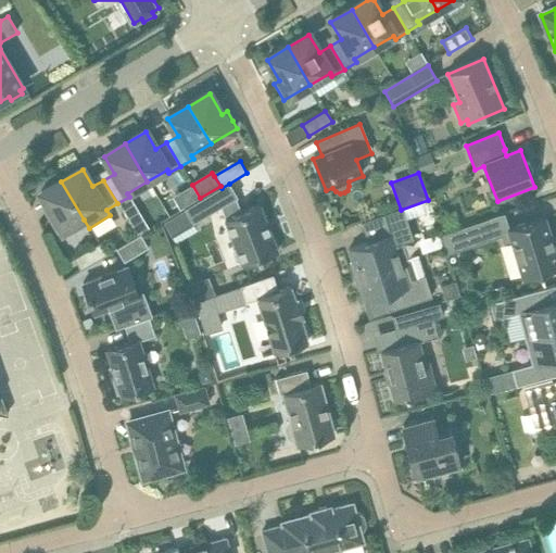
[(84,220),(61,181),(40,193),(52,214),(47,217),(53,227),(52,227),(57,235),(84,220)]
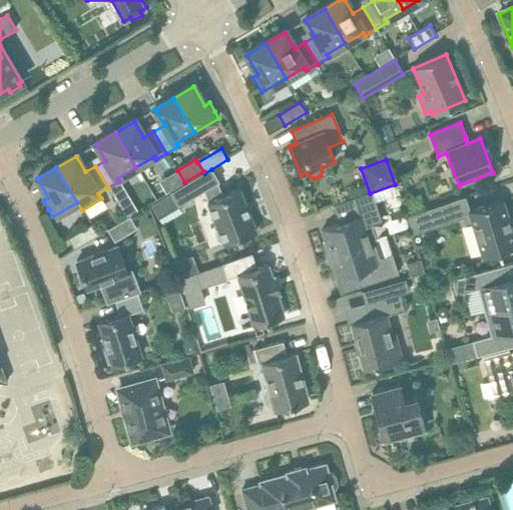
[(186,184),(169,193),(177,207),(203,192),(207,202),(217,228),(213,232),(217,242),(222,242),(224,245),(257,233),(239,190),(222,196),(217,184),(219,182),(211,169),(204,173),(186,184)]
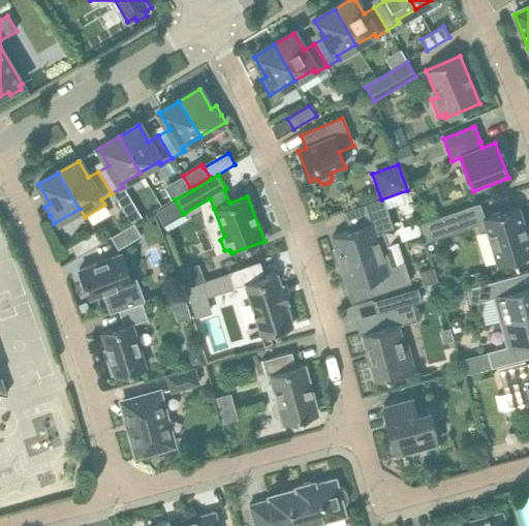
[(383,199),(344,213),(350,233),(333,238),(337,251),(333,252),(337,265),(387,248),(382,233),(393,229),(383,199)]
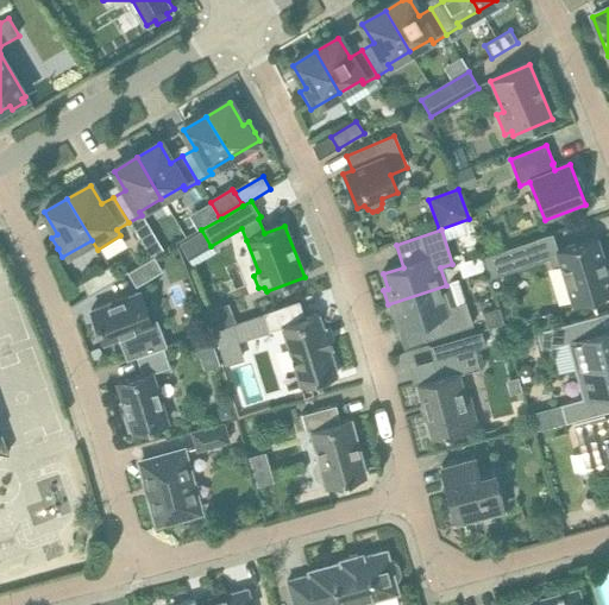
[(603,263),(596,239),(546,254),(551,268),(559,265),(572,307),(608,295),(608,279),(607,271),(607,270),(604,263),(603,263)]
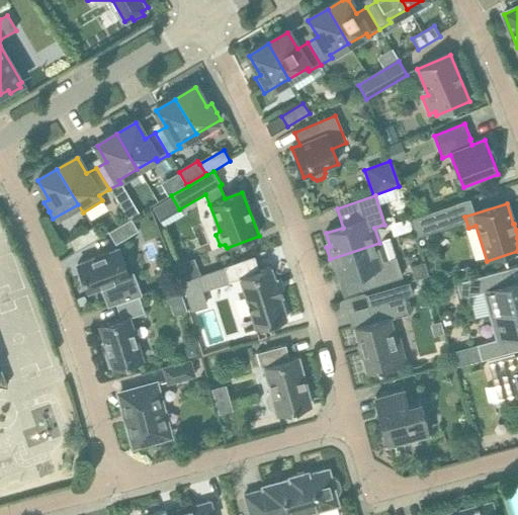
[(460,220),(455,204),(411,220),(417,238),(418,238),(417,235),(460,220)]
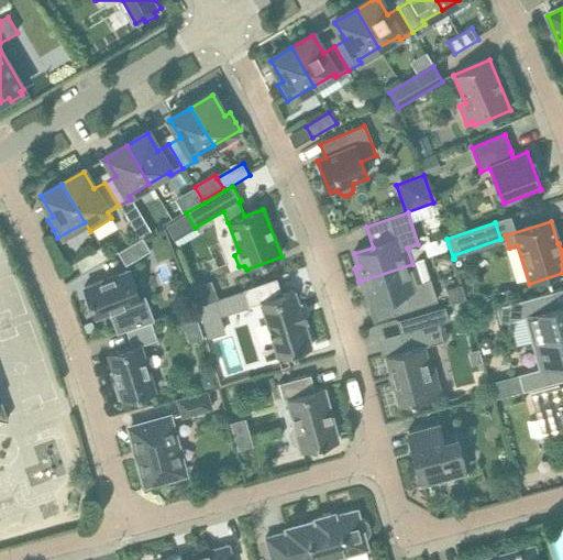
[(142,239),(118,253),(125,266),(150,252),(142,239)]
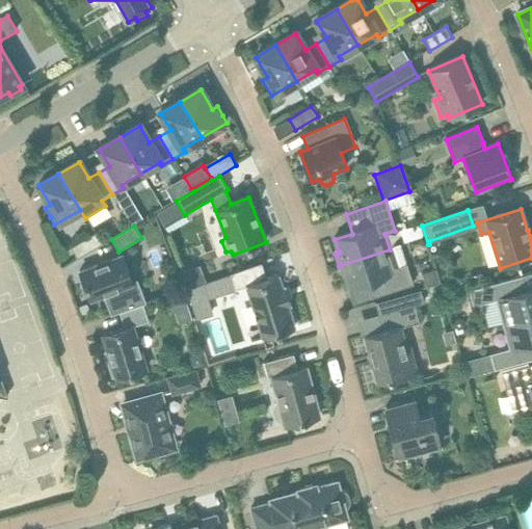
[(95,234),(71,248),(77,260),(101,245),(95,234)]
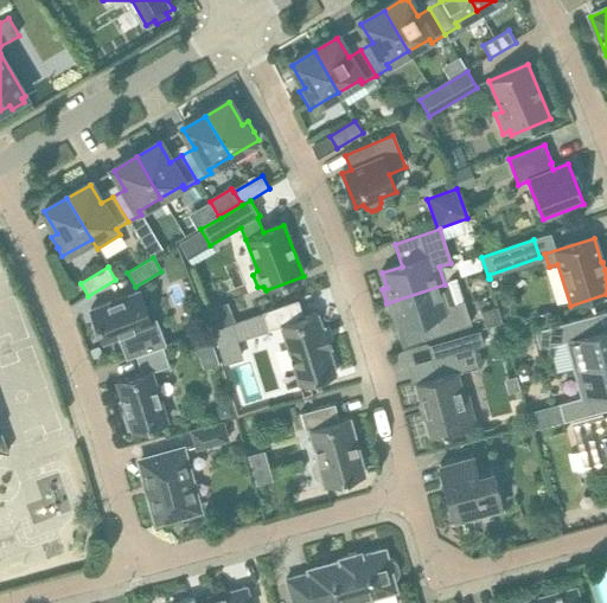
[(457,281),(446,286),(445,284),(387,303),(391,316),(395,315),(400,329),(419,324),(425,341),(471,326),(457,281)]
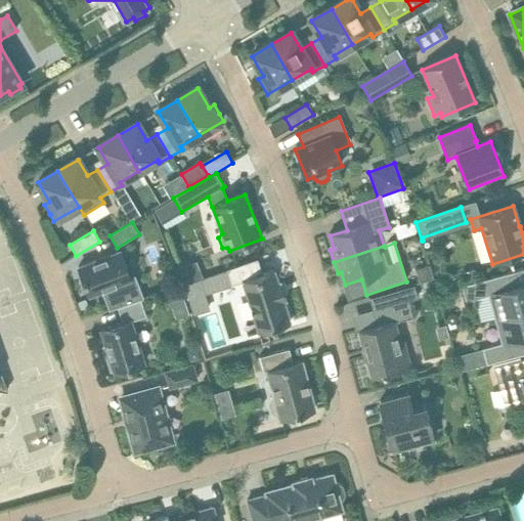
[(88,296),(102,291),(110,311),(142,300),(134,277),(130,278),(120,253),(78,268),(88,296)]
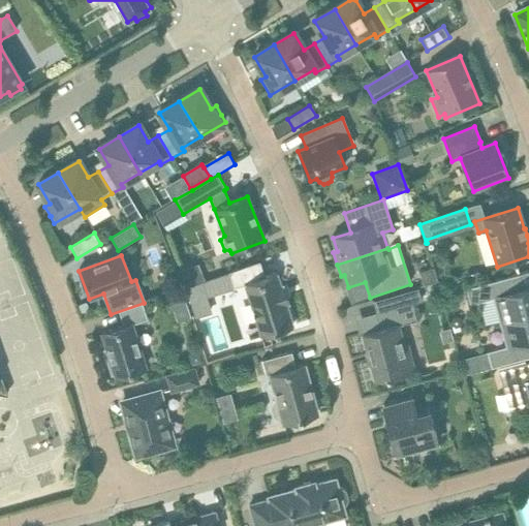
[(228,274),(234,289),(245,285),(260,338),(292,328),(285,305),(289,304),(283,286),(280,287),(276,274),(265,278),(259,263),(228,274)]
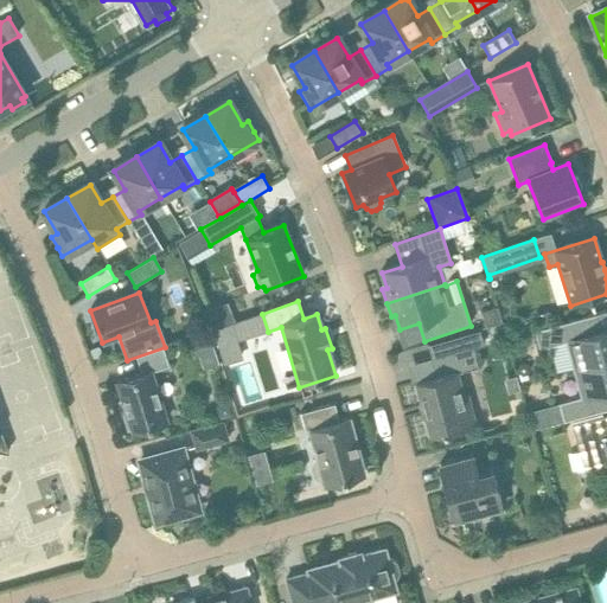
[(221,305),(206,310),(213,328),(228,324),(221,305)]
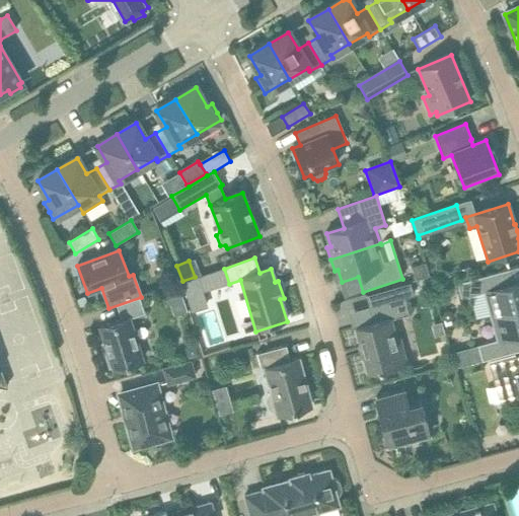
[(459,284),(457,285),(461,300),(469,298),(475,321),(490,317),(518,309),(518,283),(513,285),(509,271),(474,280),(459,284)]
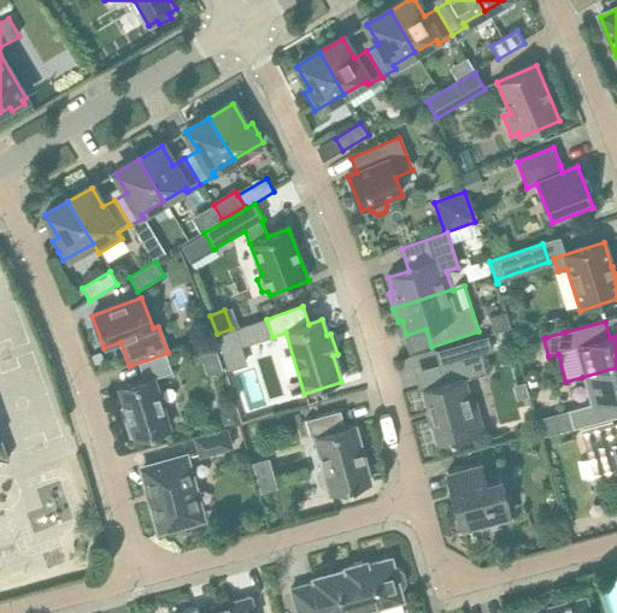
[(442,385),(422,390),(428,413),(430,412),(434,422),(430,423),(436,446),(453,441),(454,444),(468,441),(466,437),(483,432),(469,379),(486,375),(480,354),(492,352),(488,337),(465,343),(470,358),(438,366),(442,385)]
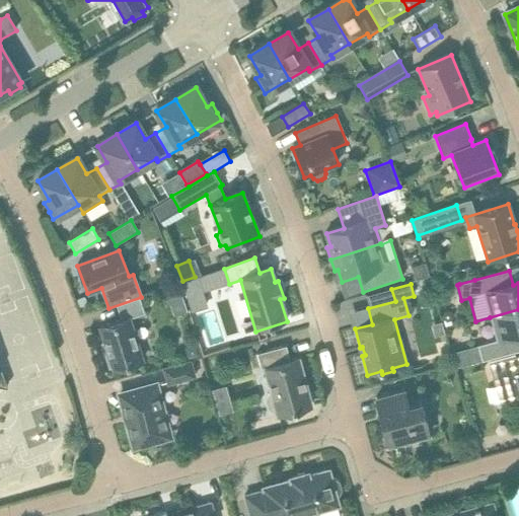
[(121,321),(99,328),(108,356),(105,357),(109,369),(113,368),(114,371),(142,362),(129,319),(144,314),(139,298),(117,306),(121,321)]
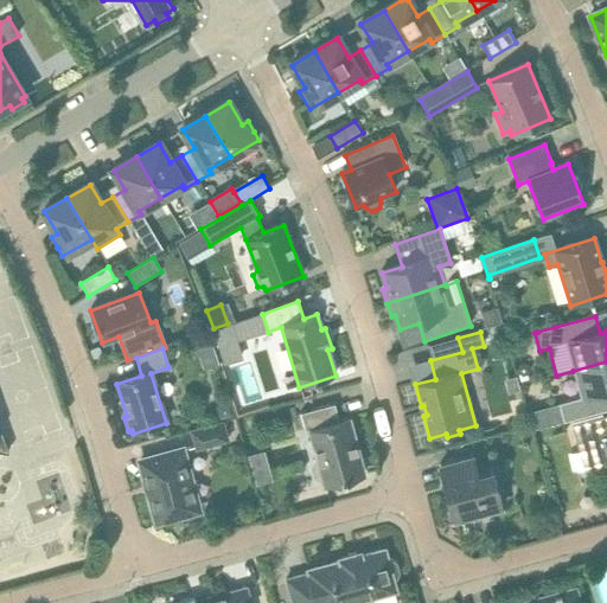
[(606,361),(573,371),(581,399),(558,405),(563,423),(606,411),(606,361)]
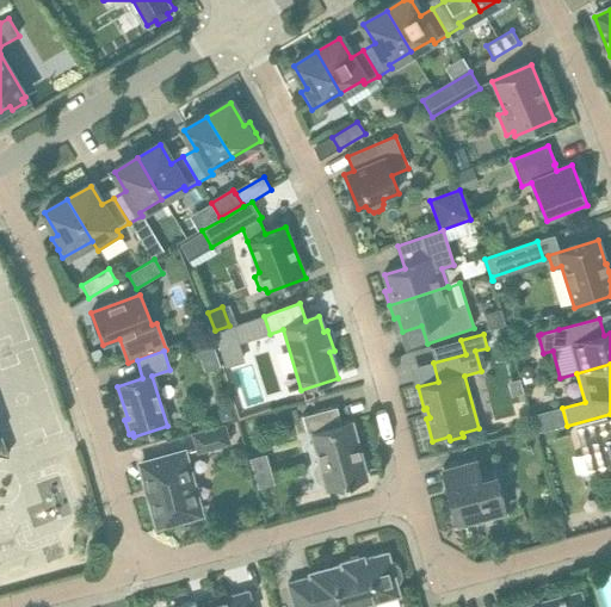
[(308,437),(312,435),(320,465),(318,466),(314,472),(316,481),(322,484),(325,483),(327,491),(366,481),(351,422),(341,426),(337,408),(302,417),(308,437)]
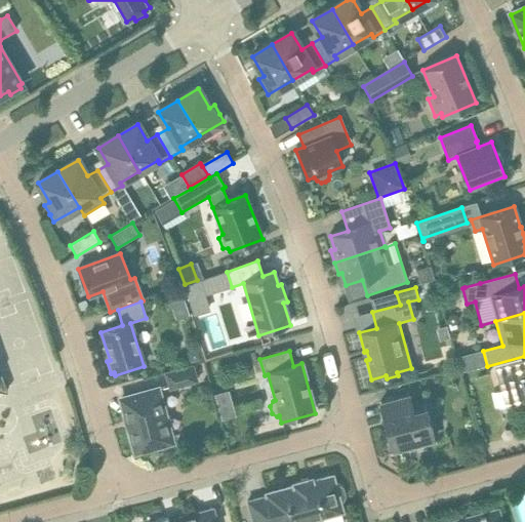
[(524,361),(495,370),(501,393),(516,389),(520,404),(524,402),(524,361)]
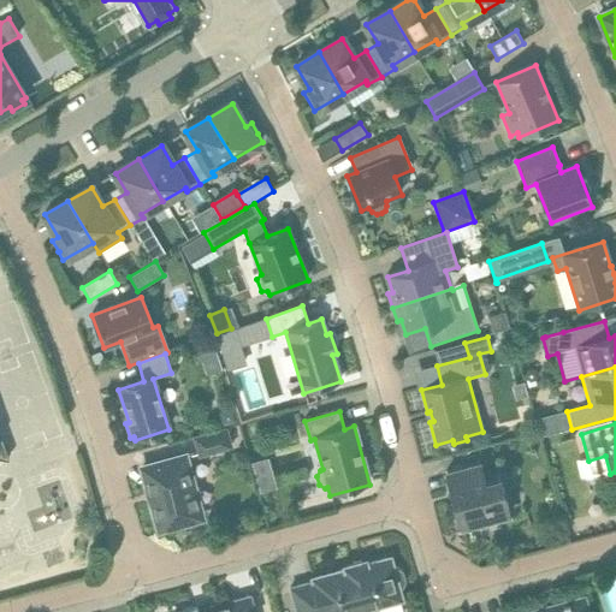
[(226,429),(194,439),(199,457),(231,449),(226,429)]
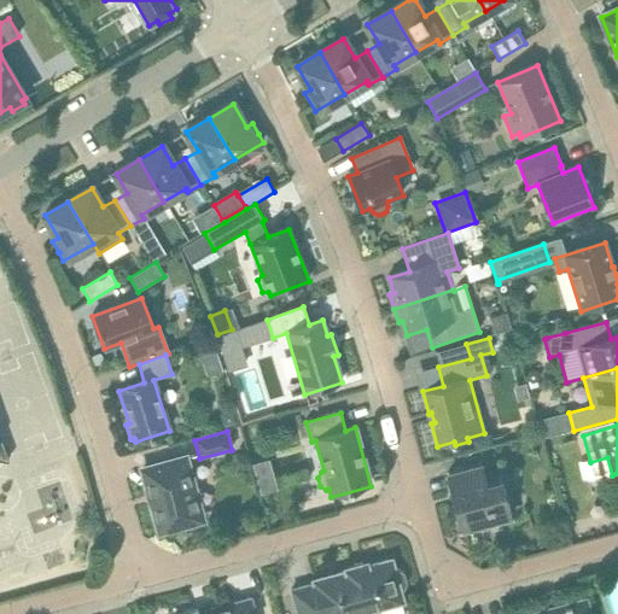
[(185,460),(143,471),(150,495),(152,496),(155,507),(153,509),(159,532),(202,521),(196,501),(199,496),(196,483),(191,480),(185,460)]
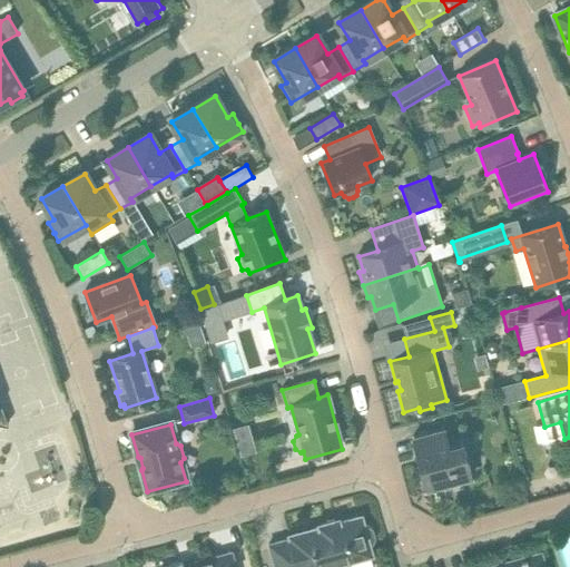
[(444,430),(413,438),(418,453),(415,455),(425,491),(472,478),(462,441),(449,446),(444,430)]
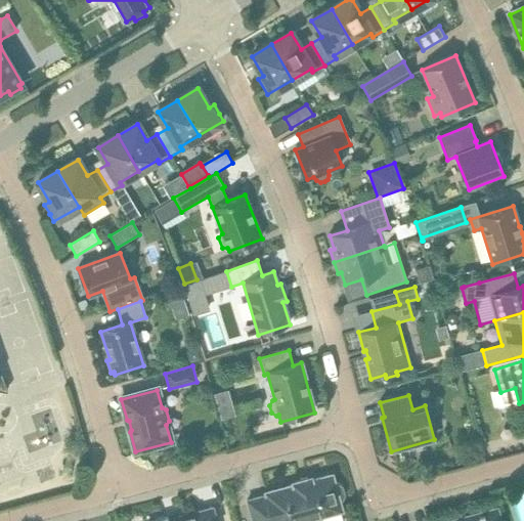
[(341,512),(341,509),(339,502),(341,501),(344,496),(341,488),(337,485),(335,486),(332,476),(311,481),(310,479),(293,484),(294,486),(266,493),(266,496),(248,502),(252,520),(320,520),(319,518),(341,512)]
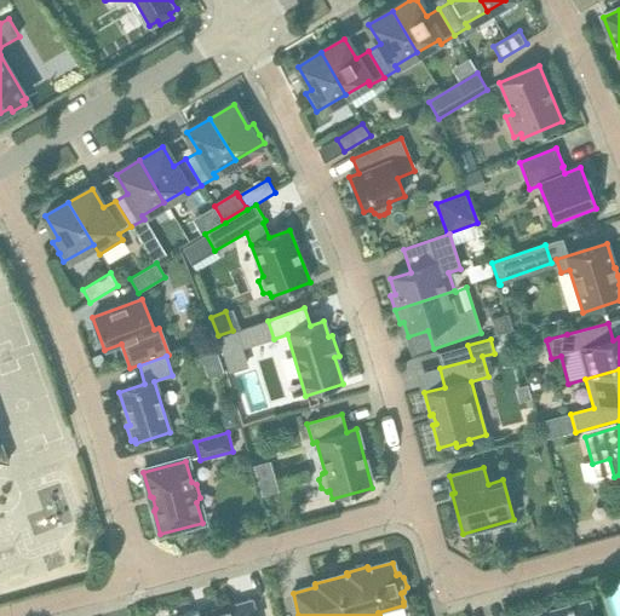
[(591,615),(587,602),(535,615),(591,615)]
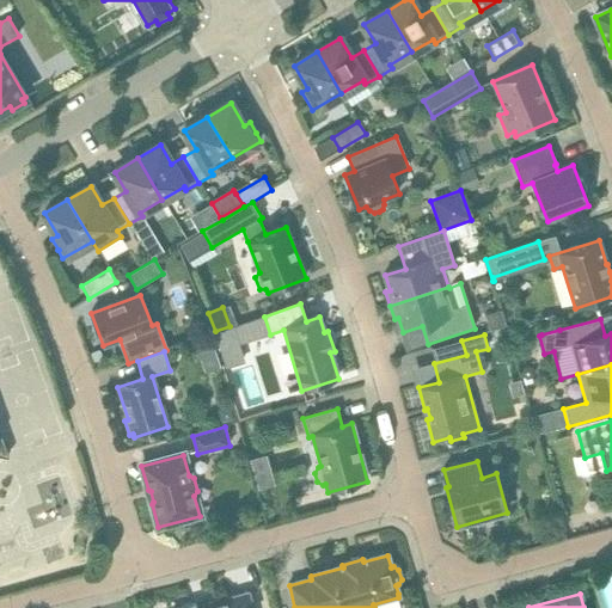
[(250,607),(248,595),(208,606),(208,607),(196,607),(250,607)]
